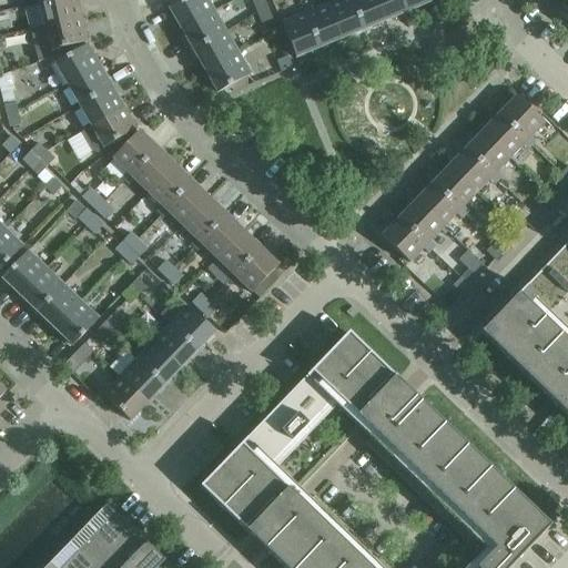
[(50,0),(39,3),(44,27),(81,18),(77,0),(50,0)]
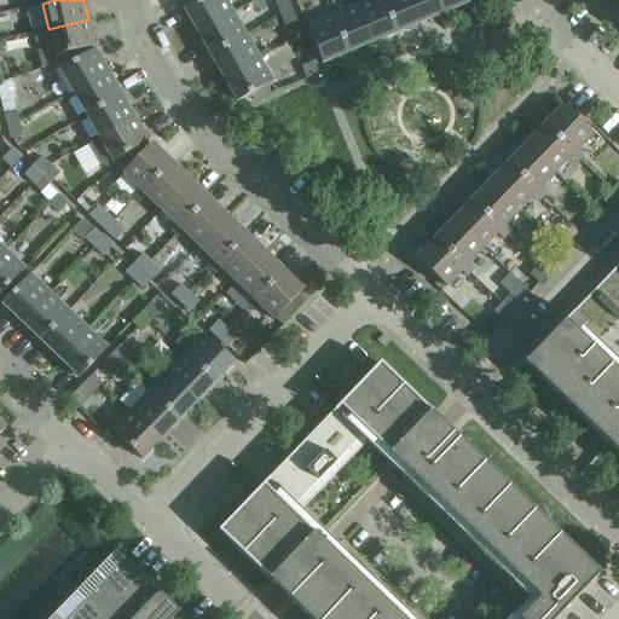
[(198,0),(184,10),(197,33),(233,12),(226,0),(198,0)]
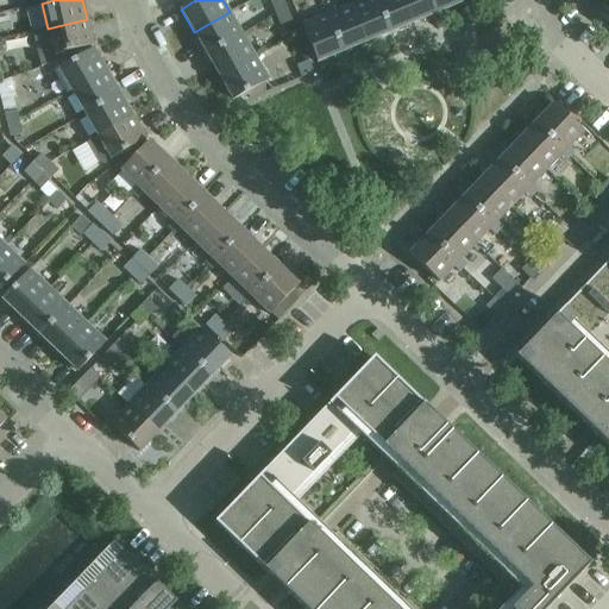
[(275,0),(271,2),(276,13),(287,8),(283,0),(275,0)]
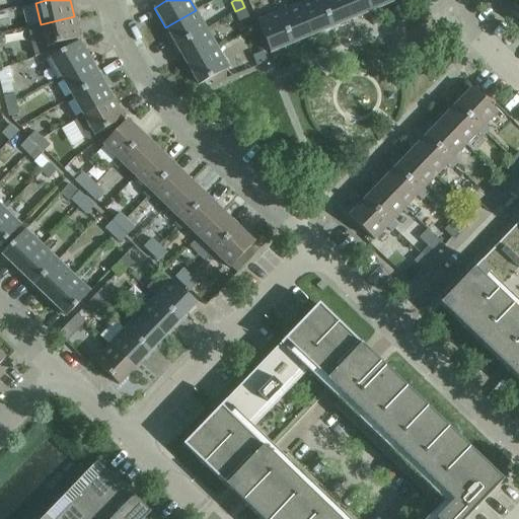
[(306,0),(298,3),(311,35),(331,27),(320,0),(306,0)]
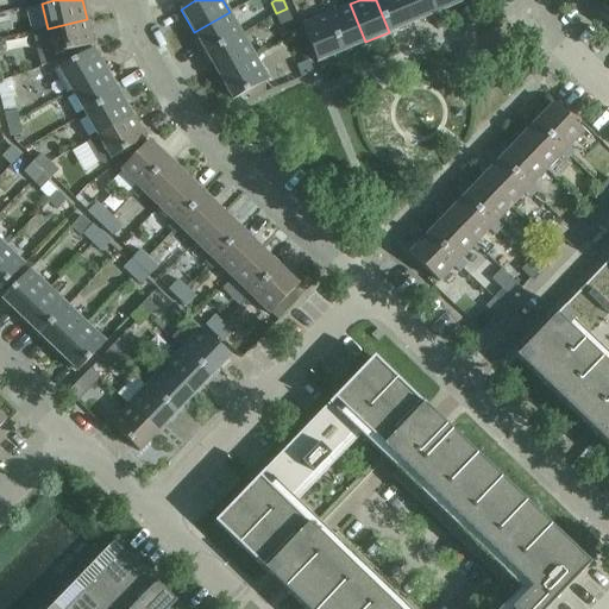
[(376,0),(389,32),(413,23),(403,0),(376,0)]
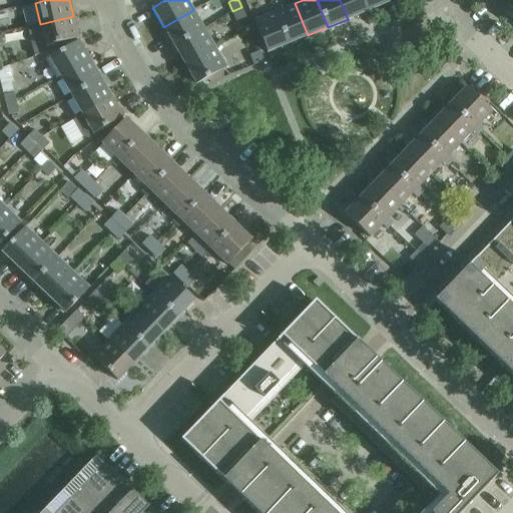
[(340,0),(348,19),(368,11),(363,0),(340,0)]
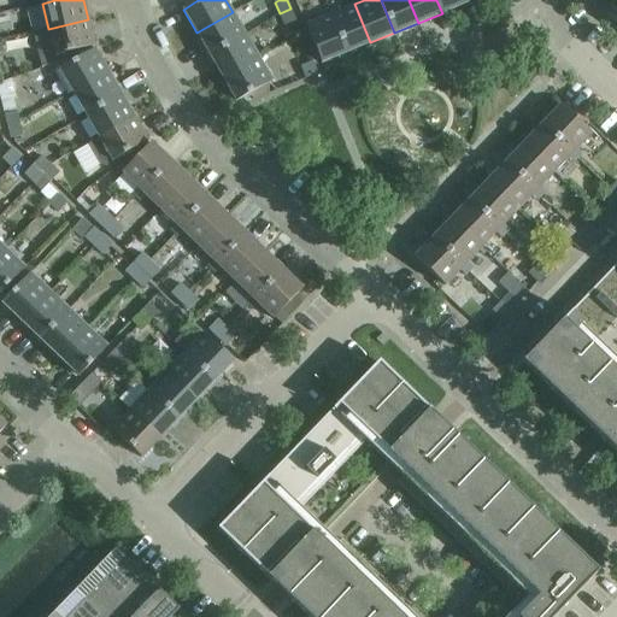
[(436,0),(442,13),(468,3),(466,0),(436,0)]
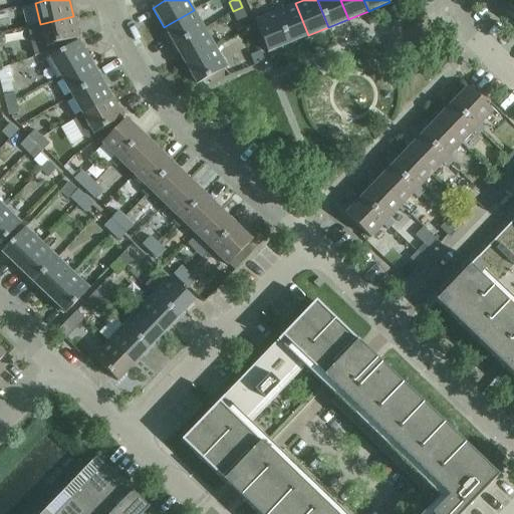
[(513,0),(508,0),(502,8),(513,19),(513,0)]
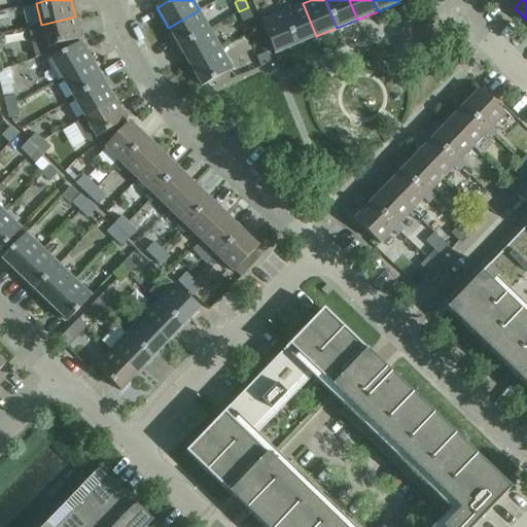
[(282,12),(295,45),(316,36),(303,3),(282,12)]
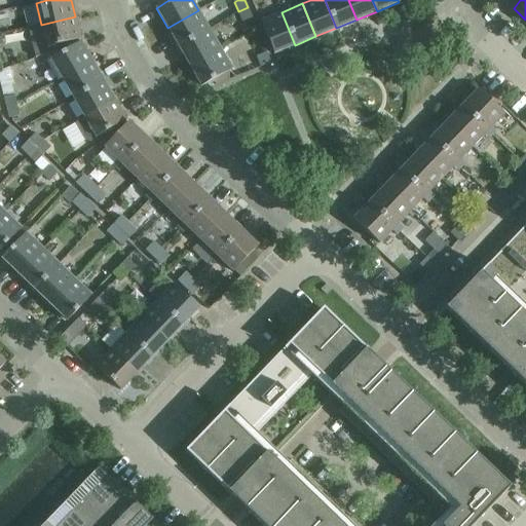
[(248,7),(238,11),(242,22),(252,17),(248,7)]
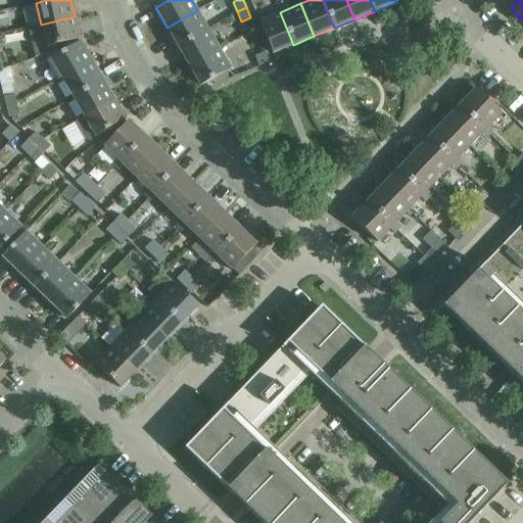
[(197,10),(167,28),(178,47),(208,29),(197,10)]
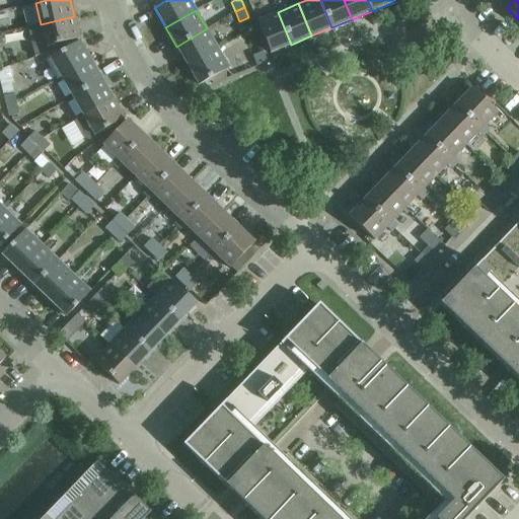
[(256,20),(271,53),(291,45),(278,12),(256,20)]
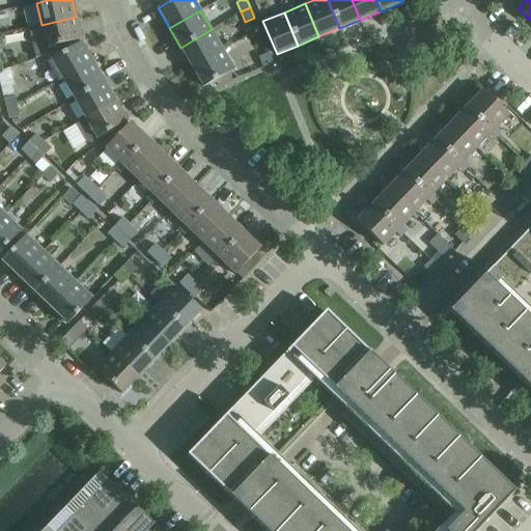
[(76,17),(42,25),(28,28),(35,58),(59,49),(58,45),(82,39),(76,17)]
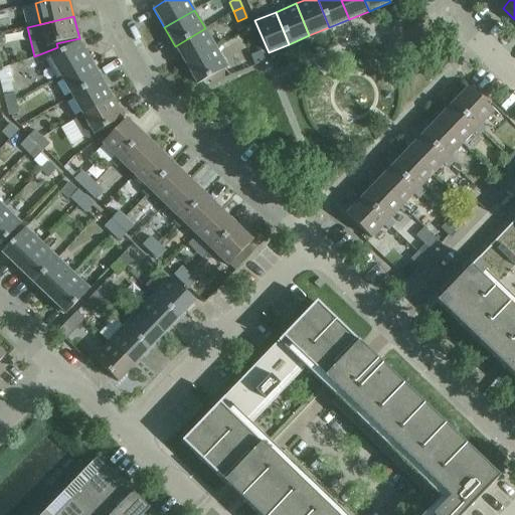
[(215,47),(205,28),(175,46),(186,65),(215,47)]
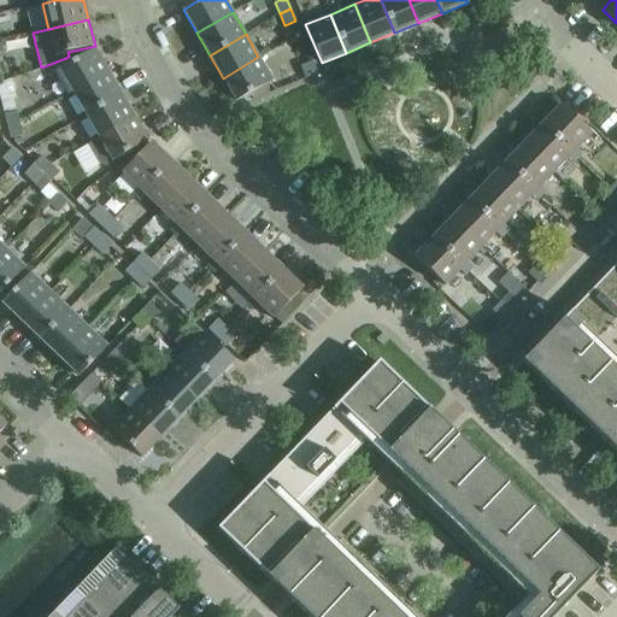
[(59,69),(72,93),(110,71),(95,48),(59,69)]
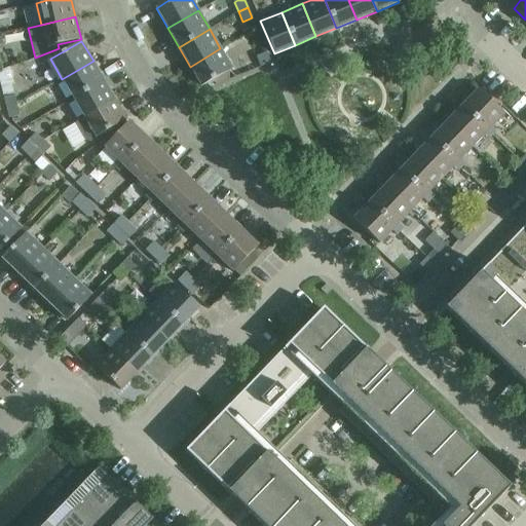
[(201,86),(213,80),(232,69),(220,48),(190,67),(201,86)]
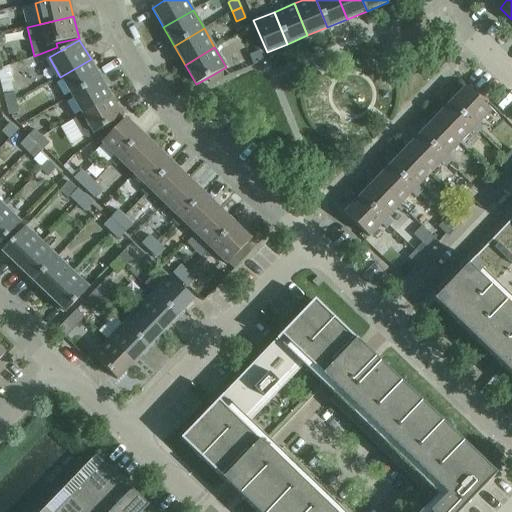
[(263,60),(259,50),(249,55),(254,64),(263,60)]
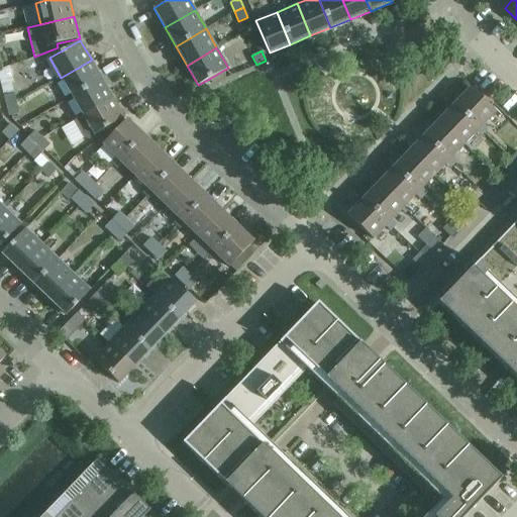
[(72,96),(102,79),(92,60),(61,78),(72,96)]
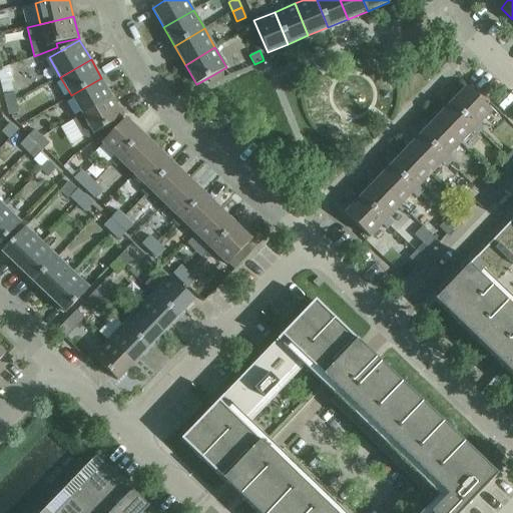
[(112,97),(101,78),(71,95),(82,114),(112,97)]
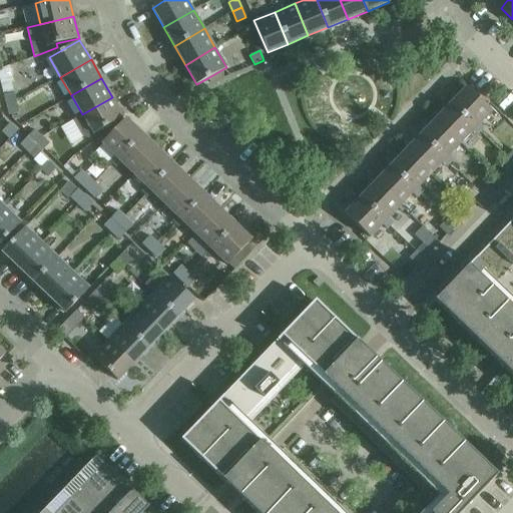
[(450,103),(480,132),(483,128),(479,124),(491,111),(466,87),(450,103)]
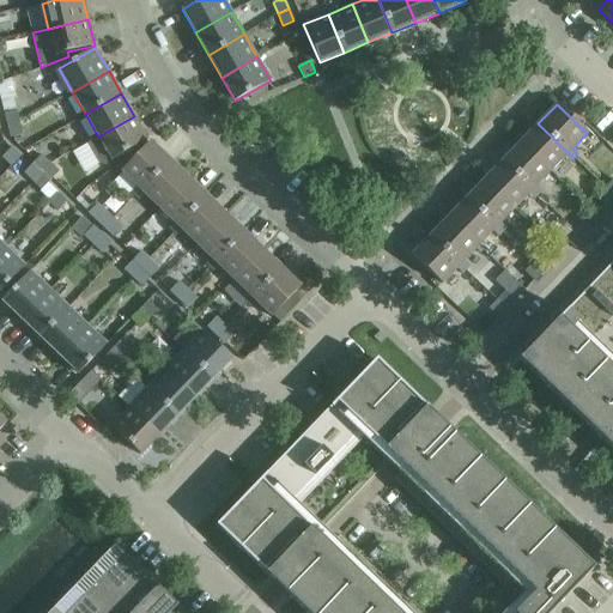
[(7,126),(19,122),(16,110),(4,114),(7,126)]
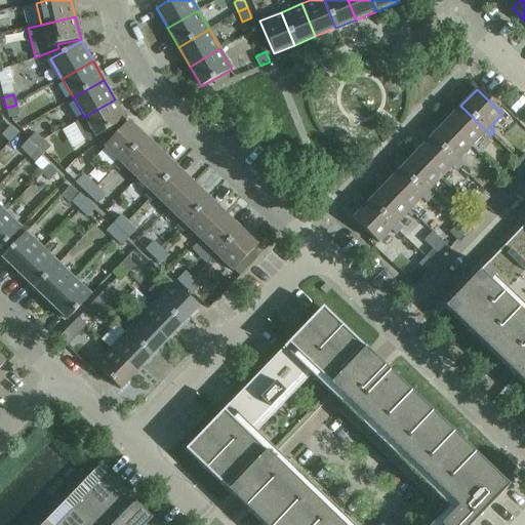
[(84,117),(75,122),(85,139),(90,140),(95,137),(126,119),(115,99),(84,117)]
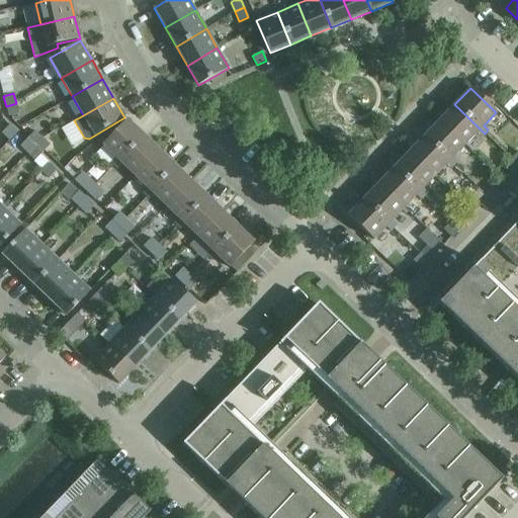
[(18,113),(16,103),(6,106),(8,116),(18,113)]
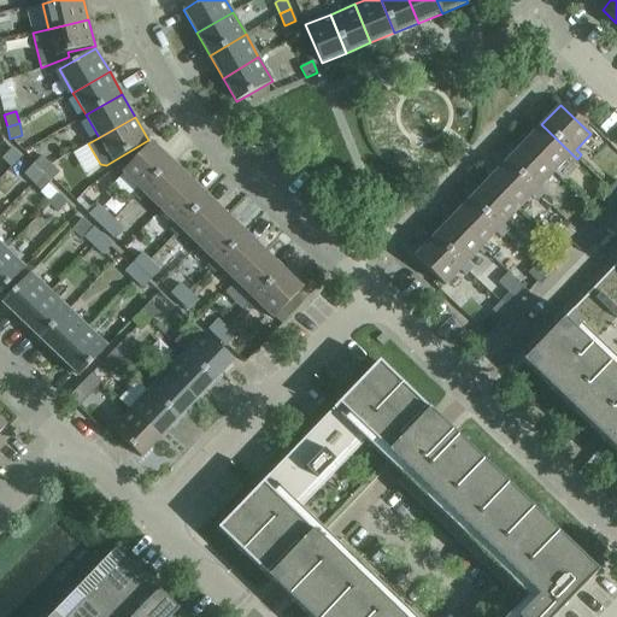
[(574,163),(577,159),(541,124),(523,144),(553,172),(568,157),(574,163)]
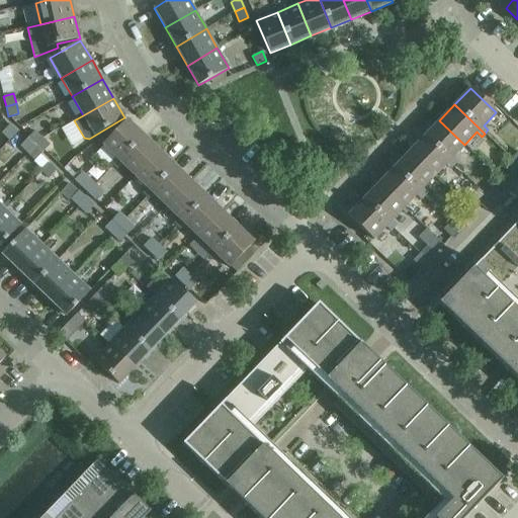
[(102,145),(115,157),(111,162),(114,165),(143,136),(126,119),(102,145)]
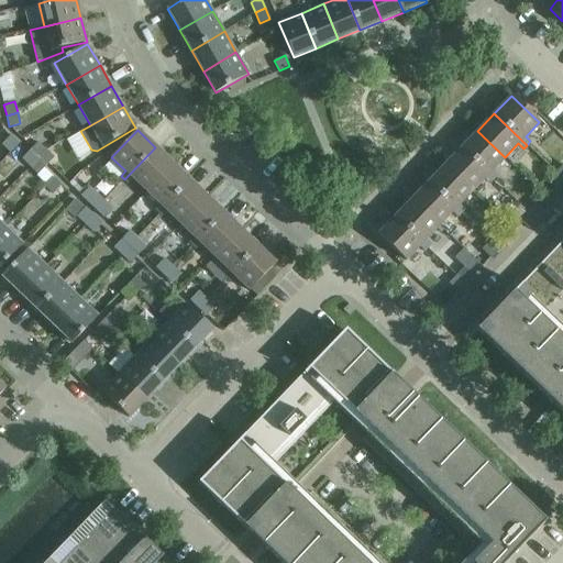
[(492,170),(505,157),(477,131),(461,147),(494,179),(497,176),(492,170)]
